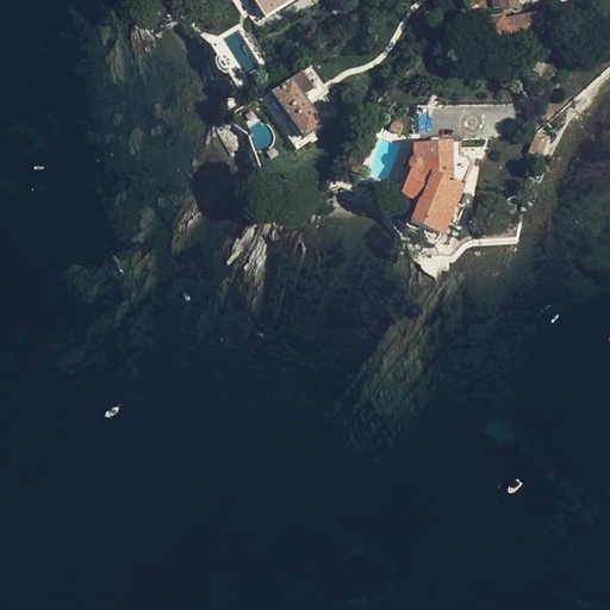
[(256,0),(265,13),(275,5),(278,8),(291,0),(256,0)]
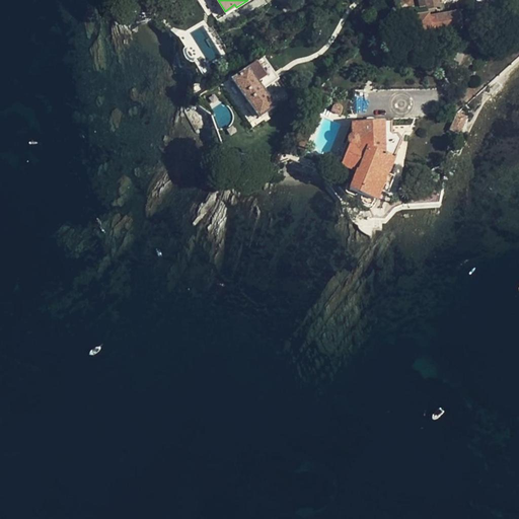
[(414,17),(416,35),(442,31),(459,28),(456,11),(414,17)]
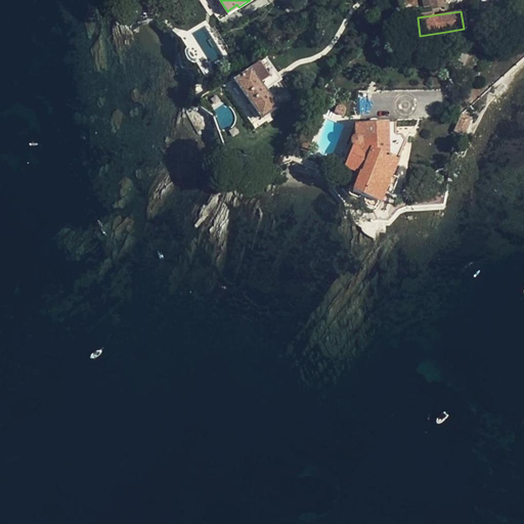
[(260,84),(275,73),(264,58),(232,81),(260,119),(277,106),(265,90),(260,84)]
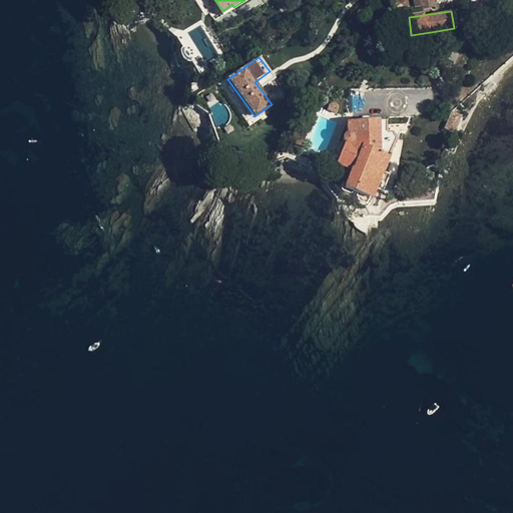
[(275,78),(270,71),(254,82),(260,88),(275,78)]
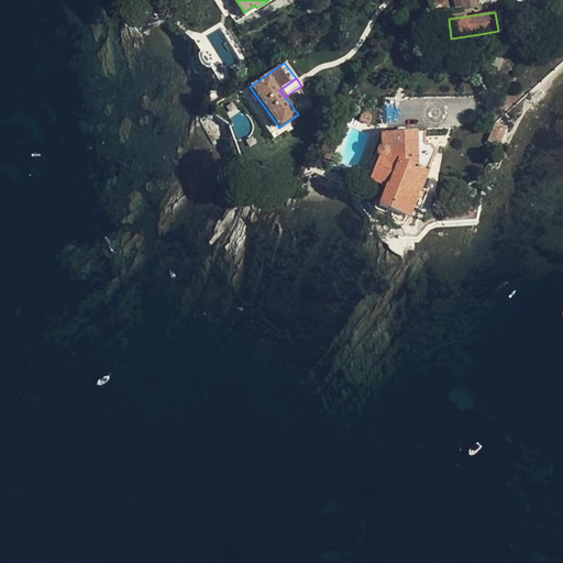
[(364,114),(362,120),(371,123),(373,119),(373,118),(373,116),(370,113),(367,113),(364,114)]
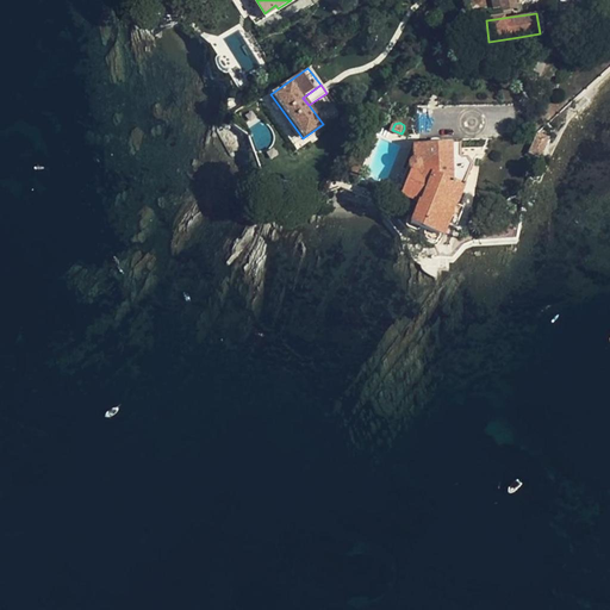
[(549,143),(548,143),(537,137),(529,155),(541,161),(549,143)]
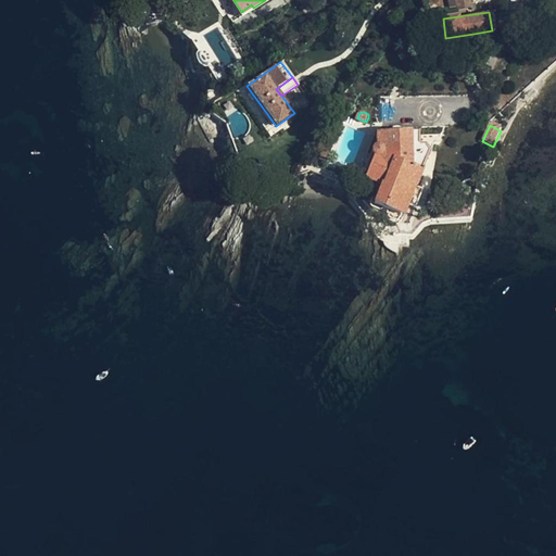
[(386,211),(399,216),(402,217),(407,205),(422,212),(430,192),(416,188),(422,171),(421,169),(429,151),(427,147),(422,146),(420,141),(420,130),(378,130),(378,141),(375,142),(373,144),(371,148),(371,150),(374,153),(376,154),(366,175),(382,181),(373,205),(386,211)]
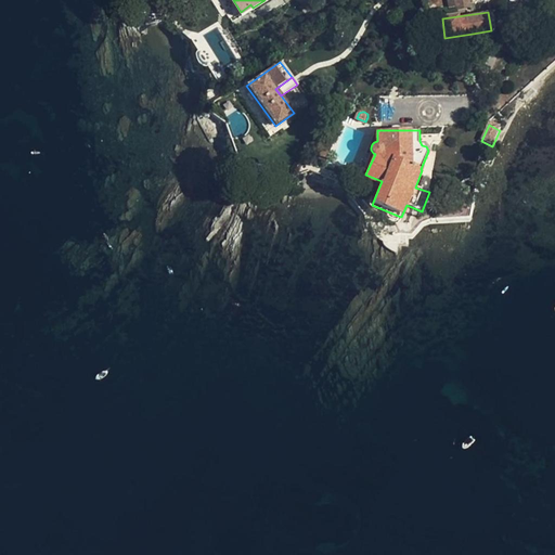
[(373,198),(359,182),(352,190),(365,205),(373,198)]
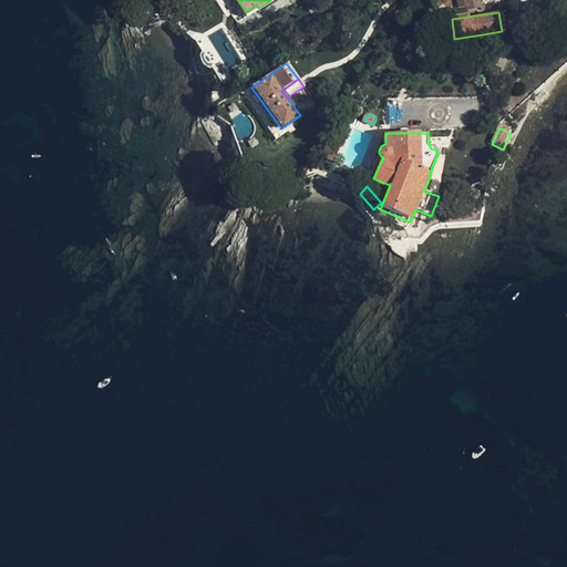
[(405,223),(406,220),(393,215),(392,218),(393,222),(395,225),(399,226),(402,225),(405,223)]
